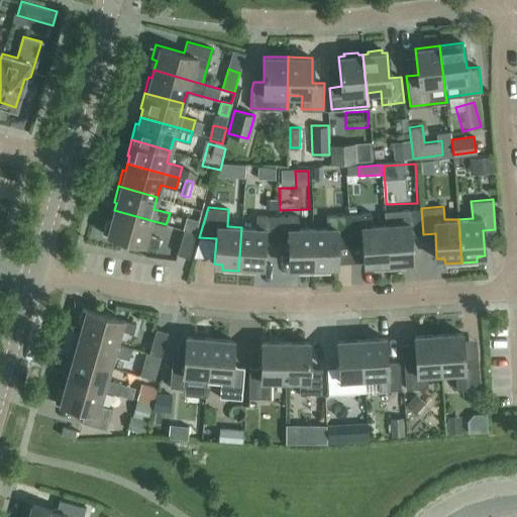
[(385,211),(386,224),(389,268),(405,267),(405,261),(413,261),(411,235),(423,234),(421,208),(385,211)]
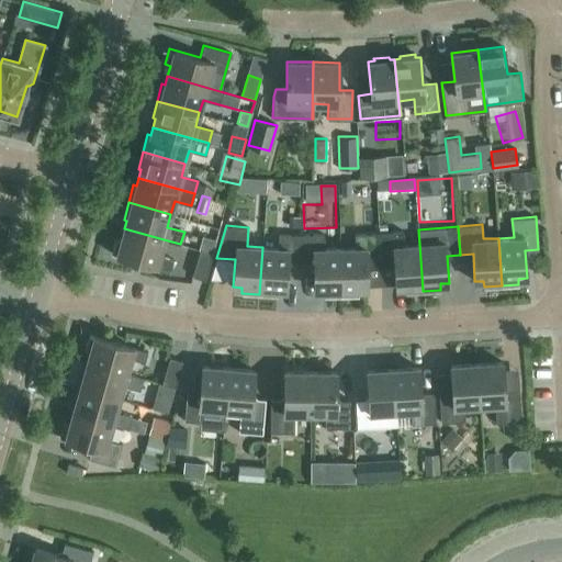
[(159,255),(164,239),(124,228),(121,239),(115,237),(111,253),(170,269),(173,259),(159,255)]
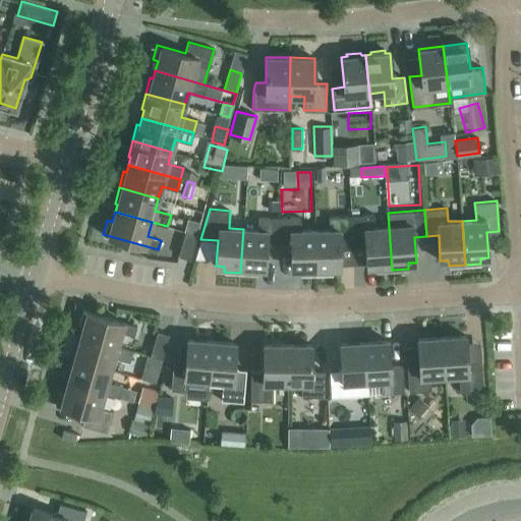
[(375,266),(375,271),(392,270),(389,226),(374,227),(373,214),(351,215),(352,241),(365,240),(367,266),(375,266)]
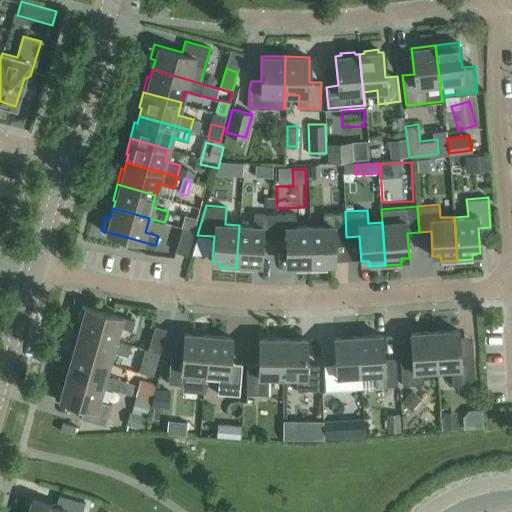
[(323,225),(309,226),(311,269),(326,268),(326,263),(334,263),(334,238),(346,237),(345,211),(323,212),(323,225)]
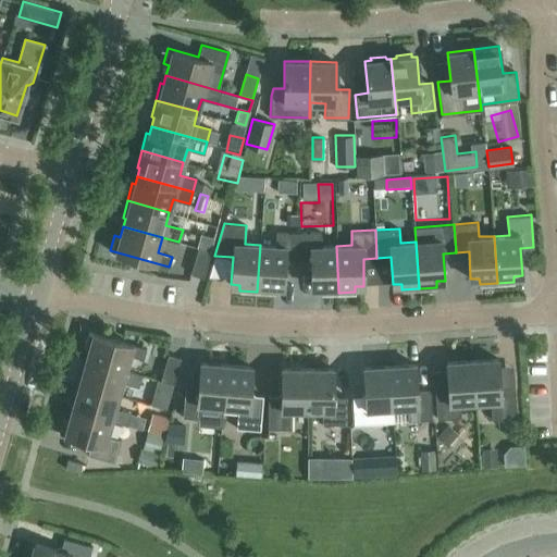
[(285,260),(298,260),(298,233),(276,231),(275,245),(260,245),(257,292),(274,293),(274,286),(283,287),(285,260)]
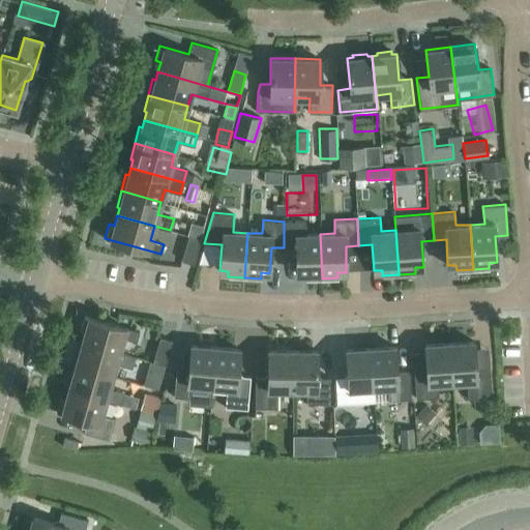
[(305,278),(322,278),(320,234),(305,234),(305,221),(284,222),(284,247),(296,247),(296,273),(304,273),(305,278)]
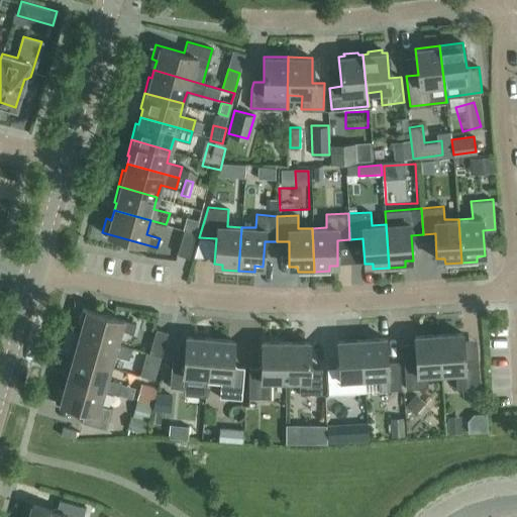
[(189,256),(195,232),(184,229),(177,253),(189,256)]
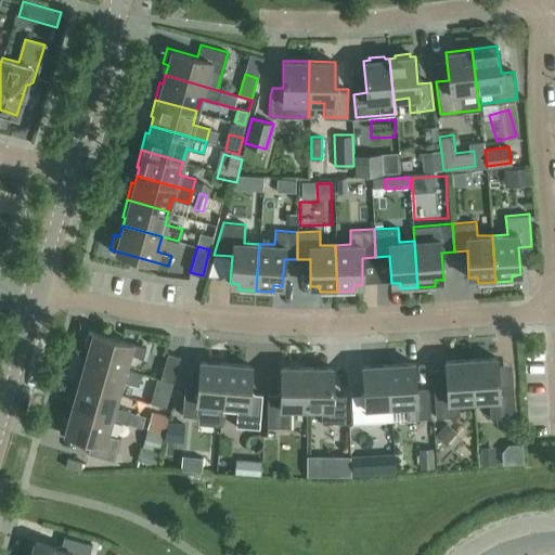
[(88,331),(84,346),(89,347),(86,358),(125,369),(129,353),(143,357),(145,347),(88,331)]
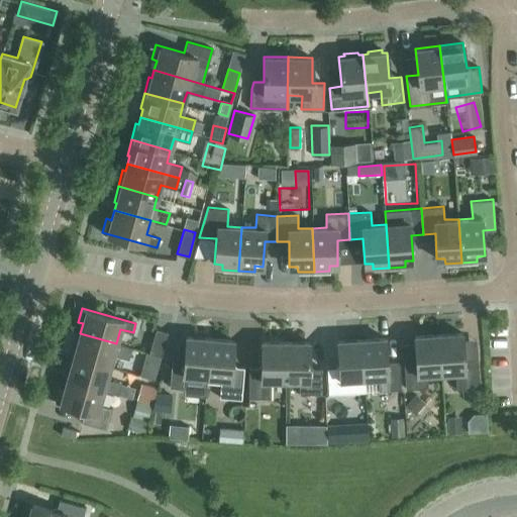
[(149,352),(161,355),(168,331),(156,328),(149,352)]
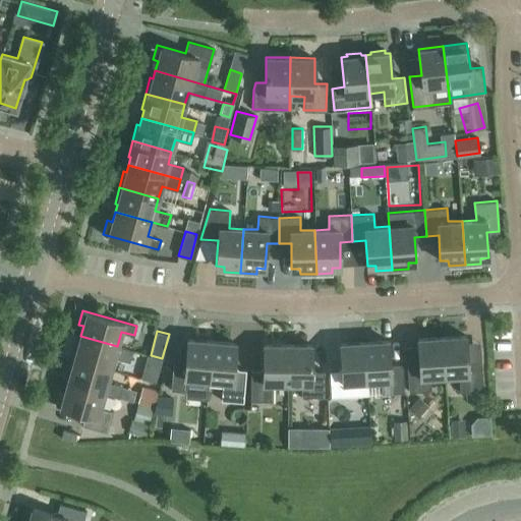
[(459,392),(483,390),(481,360),(468,360),(466,335),(442,337),(444,375),(458,374),(459,392)]
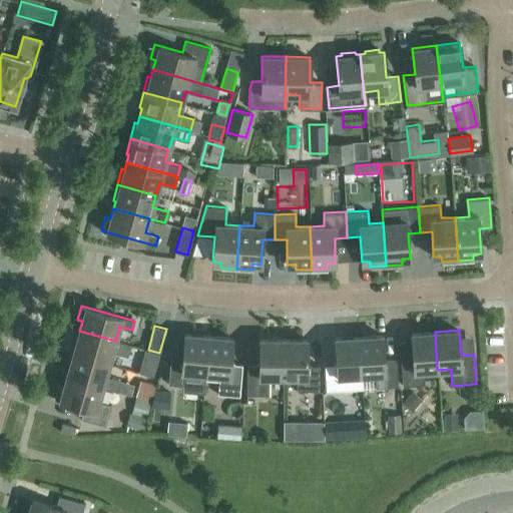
[(70,353),(108,364),(112,352),(127,356),(130,345),(115,341),(79,331),(77,338),(74,337),(70,353)]
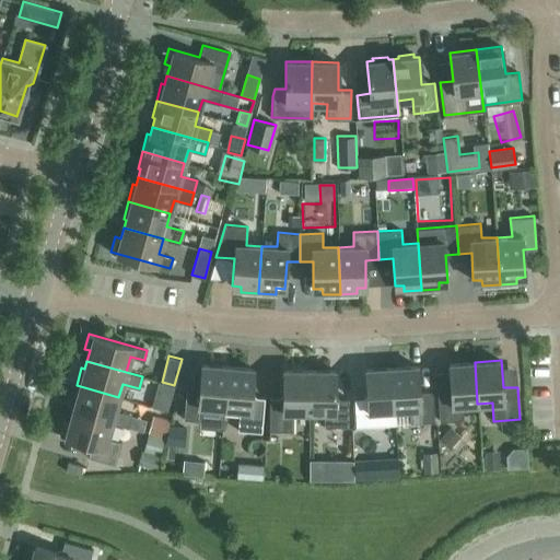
[(438,392),(440,420),(463,419),(463,404),(477,404),(475,362),(448,363),(451,392),(438,392)]
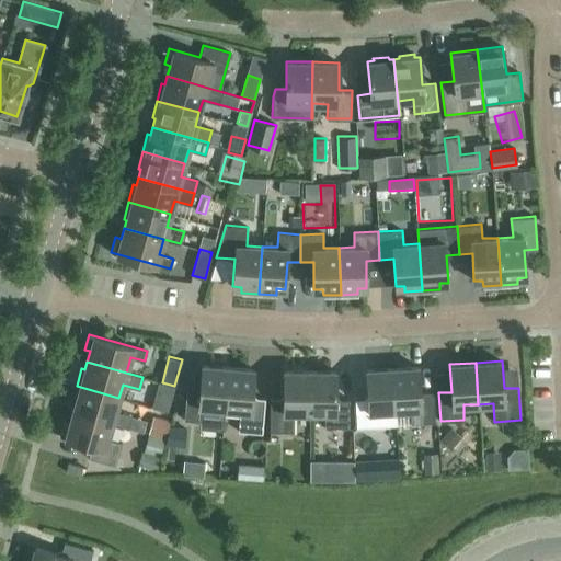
[(225,409),(228,367),(202,365),(199,392),(186,391),(184,420),(208,422),(224,423),(225,409)]
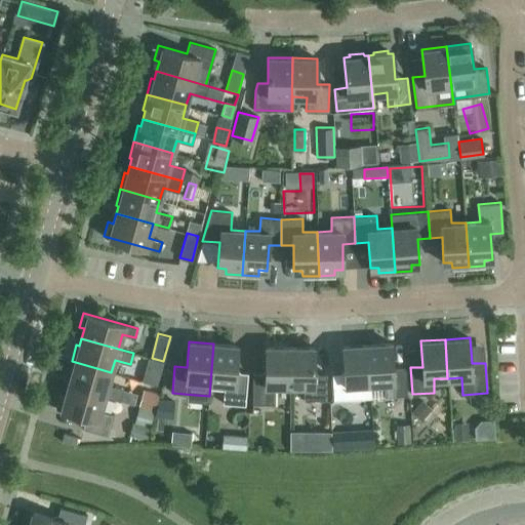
[(393,369),(392,342),(367,345),(369,384),(384,382),(385,396),(407,395),(405,368),(393,369)]
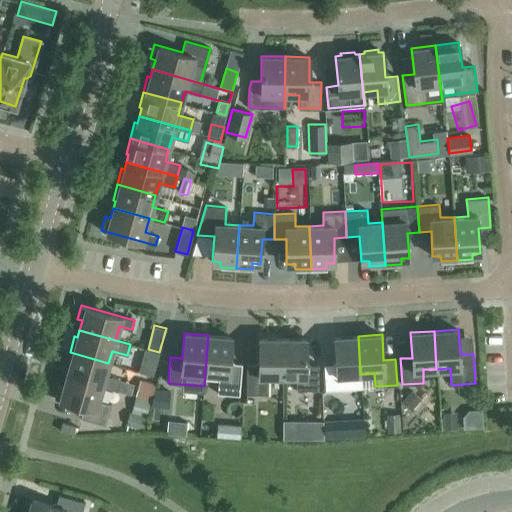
[(230,362),(232,337),(208,335),(205,373),(219,374),(217,393),(239,395),(242,363),(230,362)]
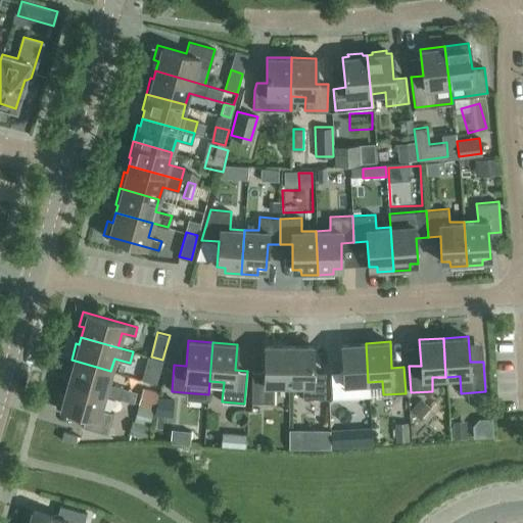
[(330,371),(332,397),(354,396),(353,383),(368,382),(366,343),(341,344),(342,371),(330,371)]
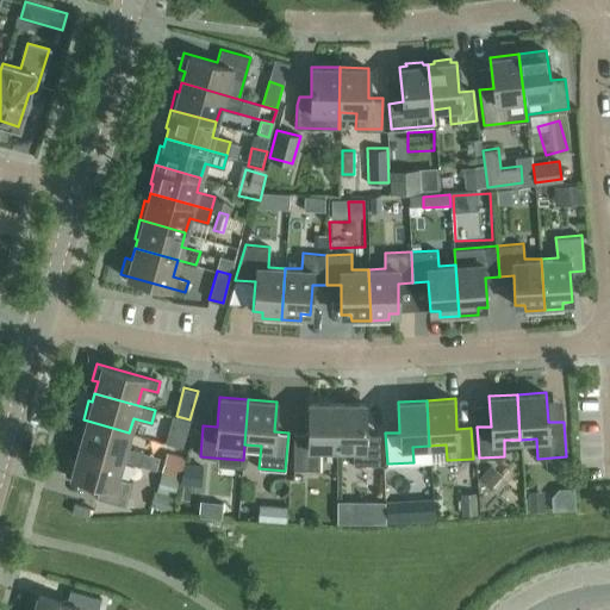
[(307,433),(293,433),(293,468),(319,468),(319,448),(336,448),(337,403),(309,403),(307,433)]
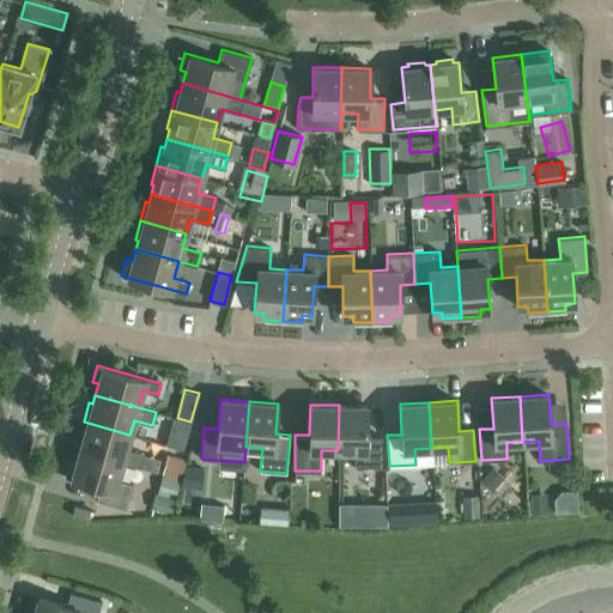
[(368,405),(339,405),(338,450),(352,450),(354,454),(354,466),(381,467),(381,436),(366,436),(368,405)]
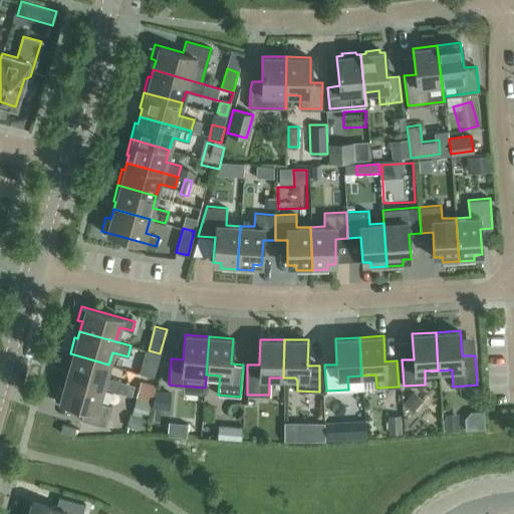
[(117,392),(120,380),(105,376),(108,364),(70,353),(66,369),(68,370),(66,377),(102,388),(117,392)]
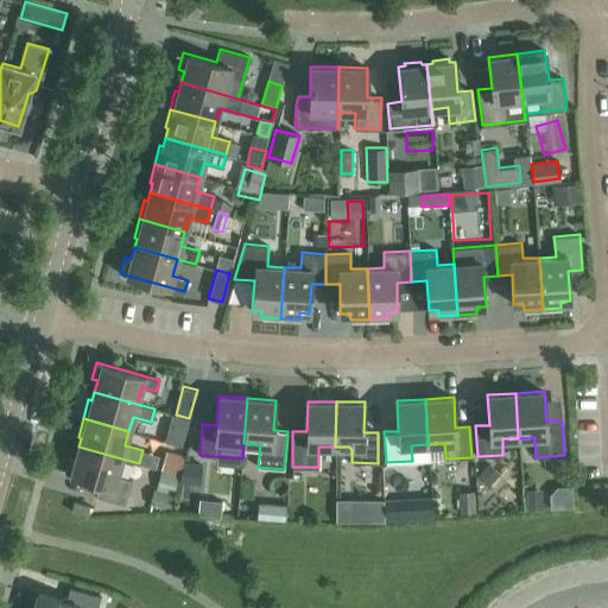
[(165,429),(163,445),(184,448),(187,432),(165,429)]
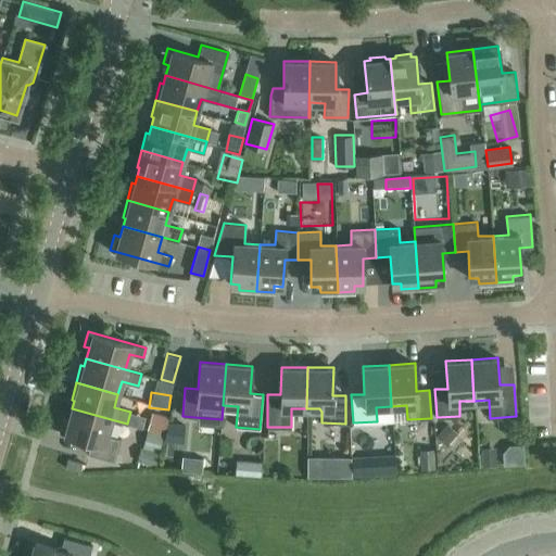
[(90,441),(87,454),(114,462),(121,439),(106,434),(111,419),(72,408),(68,419),(63,417),(59,432),(90,441)]
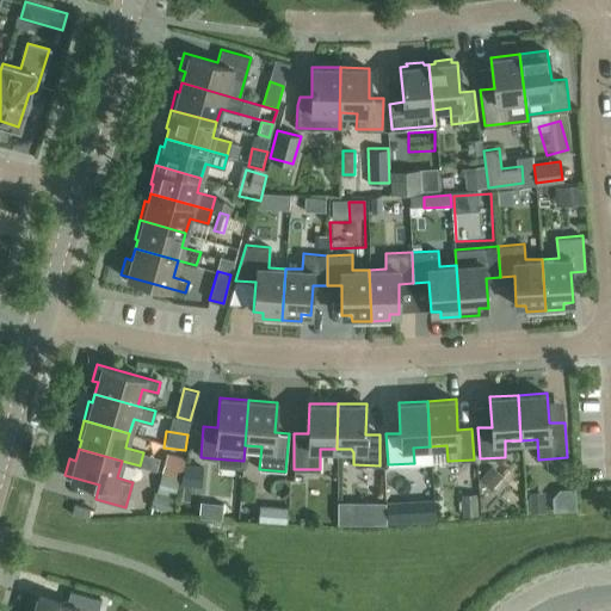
[(161,471),(180,477),(186,456),(167,451),(161,471)]
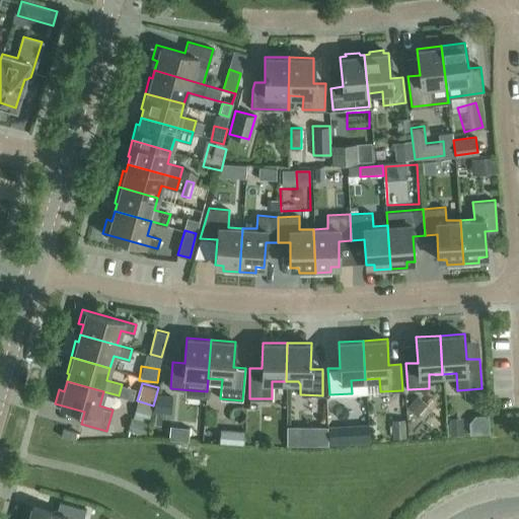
[(136,414),(133,422),(151,427),(153,419),(136,414)]
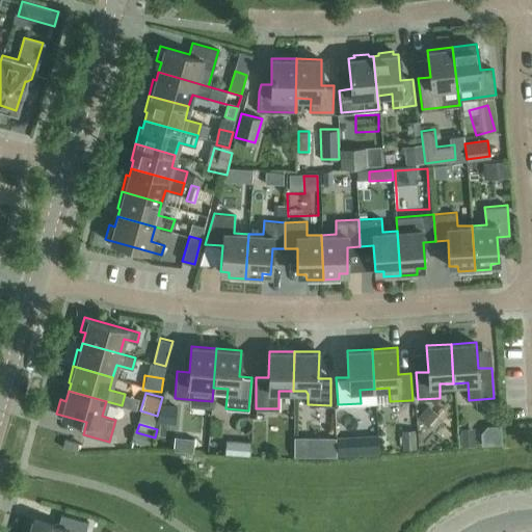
[(75,451),(78,442),(64,437),(61,447),(75,451)]
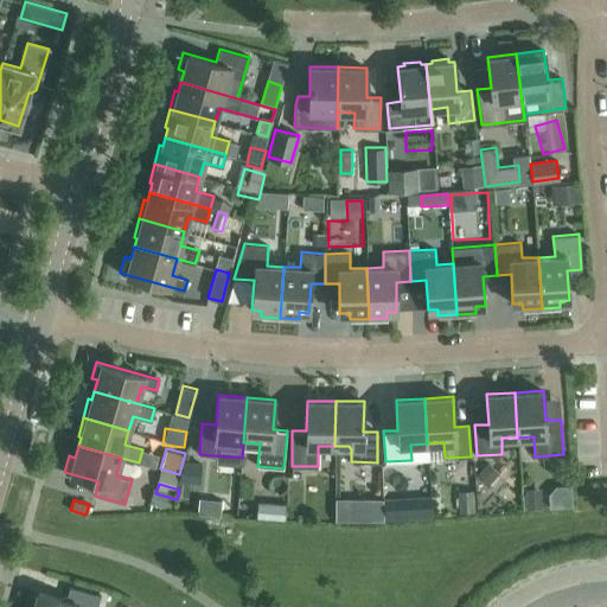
[(287,503),(257,500),(256,517),(286,519),(287,503)]
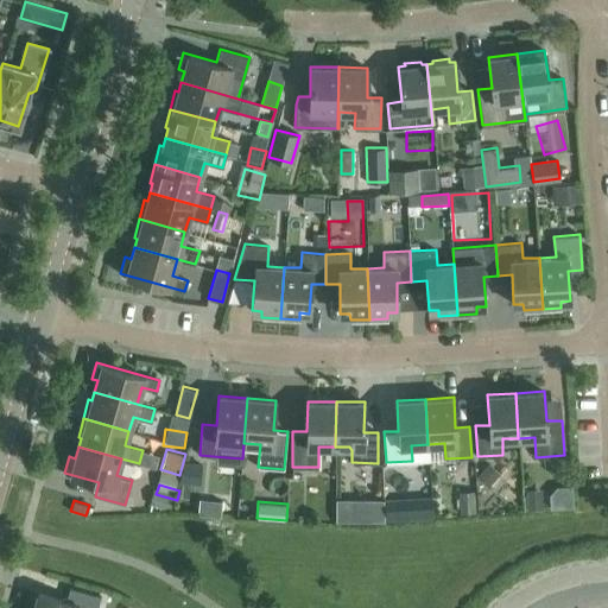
[(30,607),(96,607),(101,595),(70,587),(65,601),(38,593),(36,599),(33,597),(30,607)]
